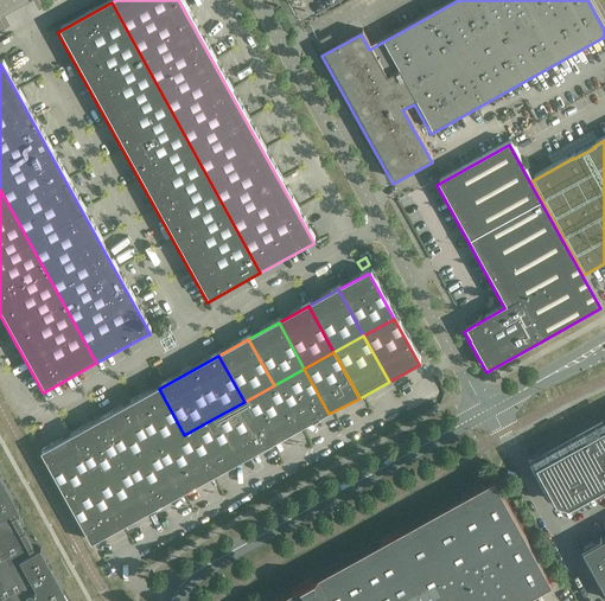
[(329,414),(304,369),(274,385),(299,430),(329,414)]
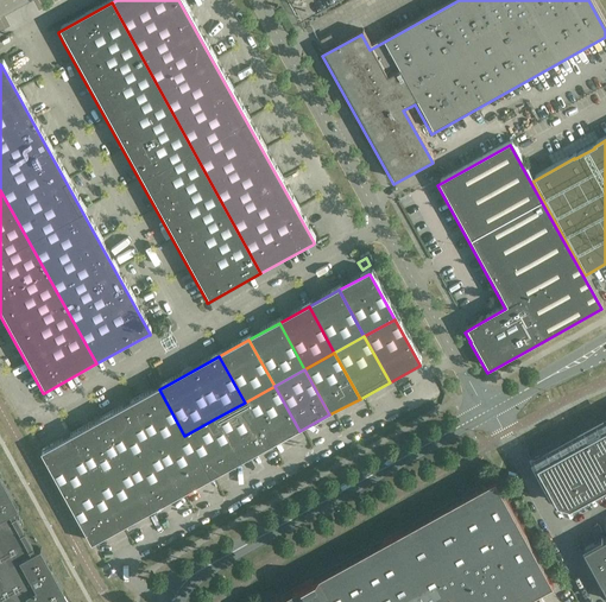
[(300,431),(275,386),(245,403),(270,448),(300,431)]
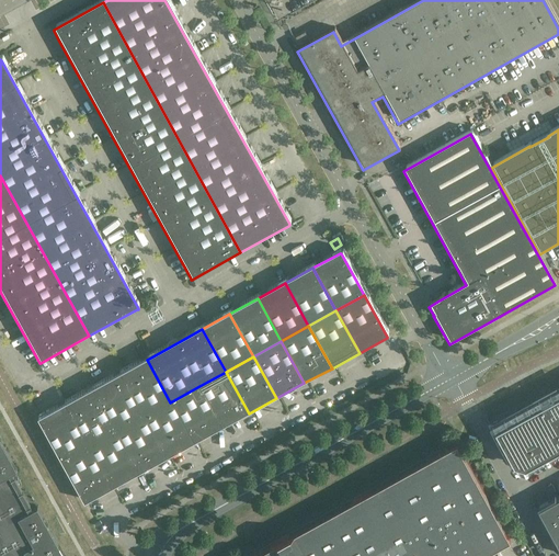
[(170,403),(147,360),(120,375),(143,417),(170,403)]
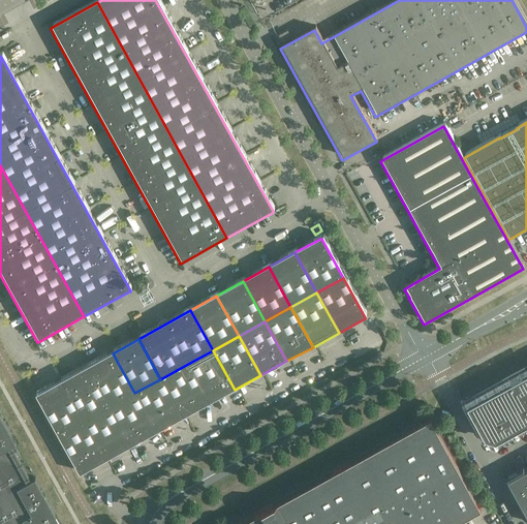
[(235,390),(213,350),(186,365),(209,404),(235,390)]
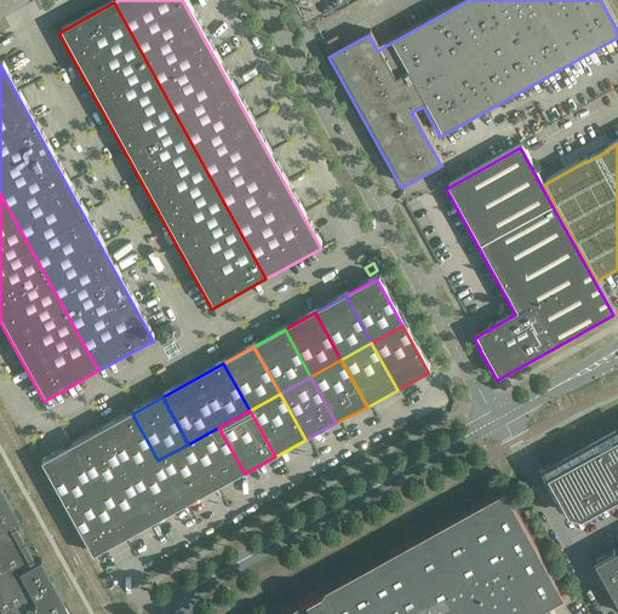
[(158,460),(132,414),(101,431),(127,477),(158,460)]
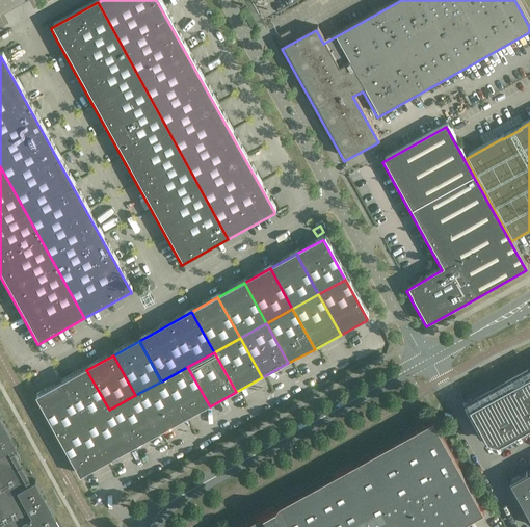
[(210,406),(187,367),(161,381),(183,421),(210,406)]
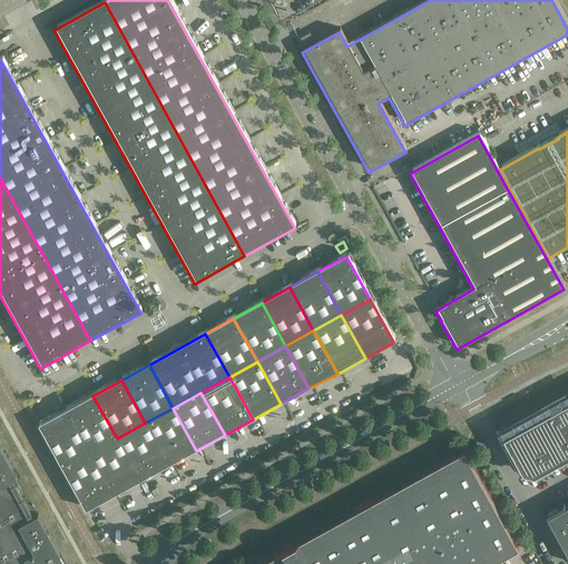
[(560,463),(567,458),(567,395),(496,435),(499,442),(501,441),(520,475),(524,476),(522,478),(529,480),(529,478),(532,478),(560,463)]
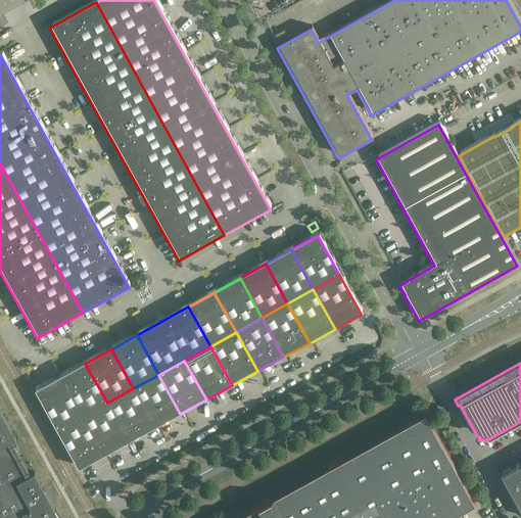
[(107,403),(85,364),(59,378),(81,417),(107,403)]
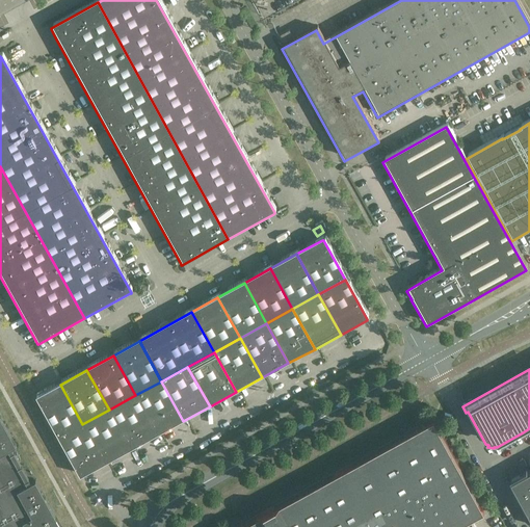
[(183,421),(161,381),(135,395),(157,436),(183,421)]
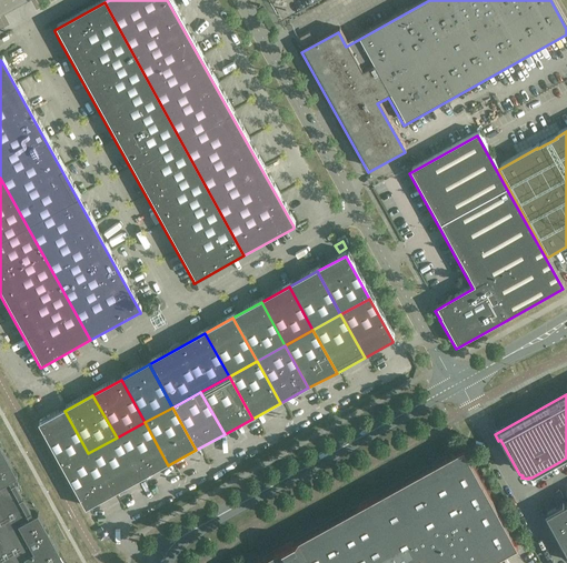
[(88,453),(65,411),(37,425),(37,426),(37,428),(60,469),(88,453)]
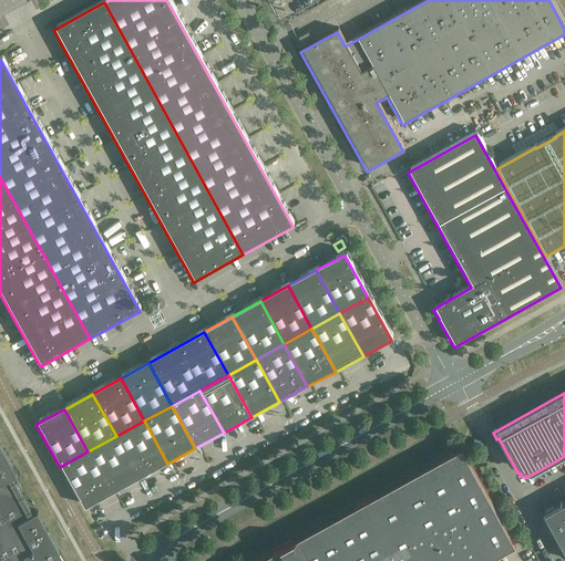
[(167,464),(144,421),(116,436),(140,479),(167,464)]
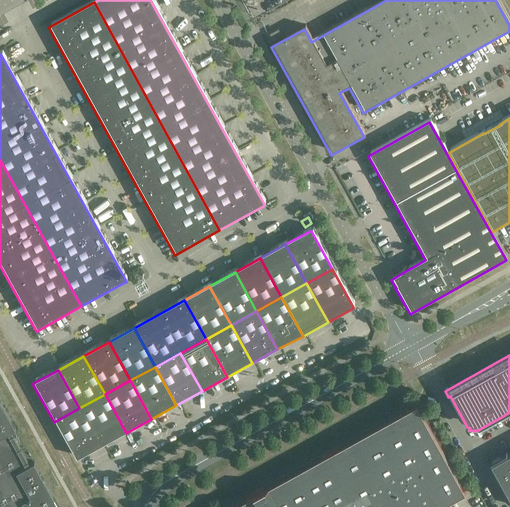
[(105,394),(79,408),(54,422),(75,460),(75,461),(76,461),(126,433),(105,394)]
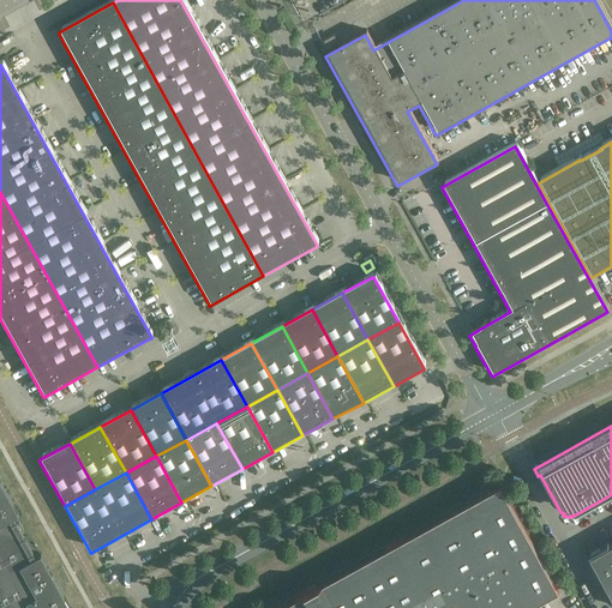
[(17,519),(0,489),(0,528),(11,522),(17,519)]
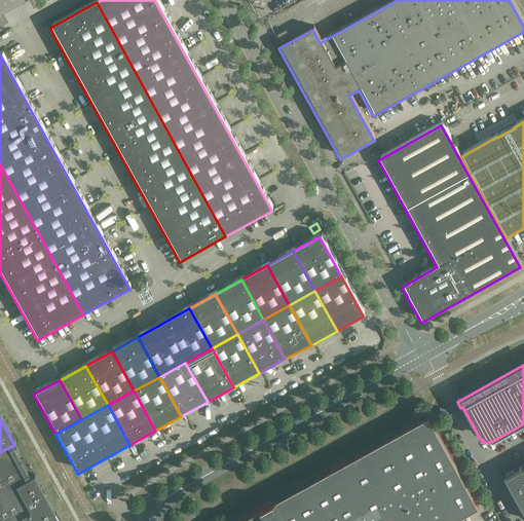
[(455,520),(476,510),(426,419),(240,520),(455,520)]
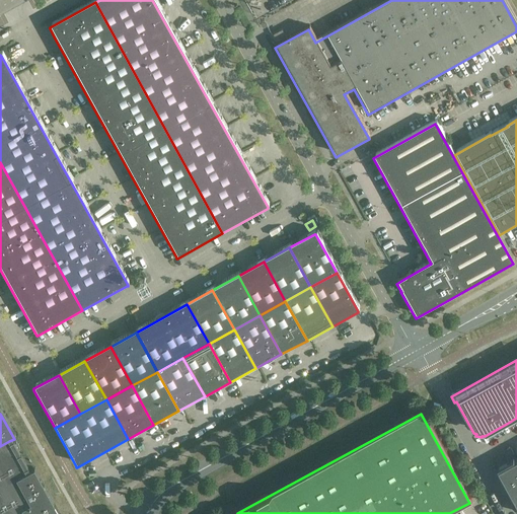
[(55,513),(32,472),(28,475),(9,441),(0,446),(0,513),(55,513)]
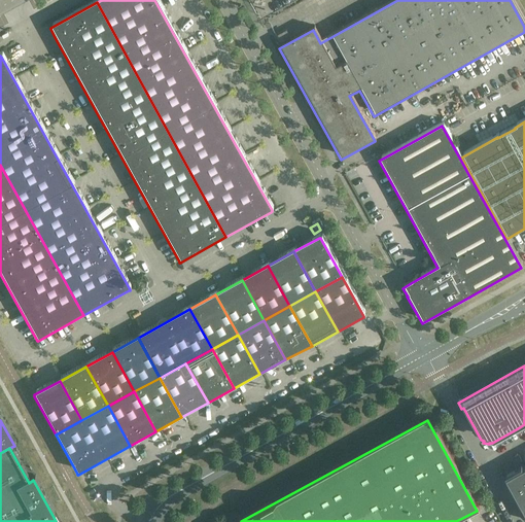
[(524,489),(524,468),(503,481),(513,496),(524,489)]
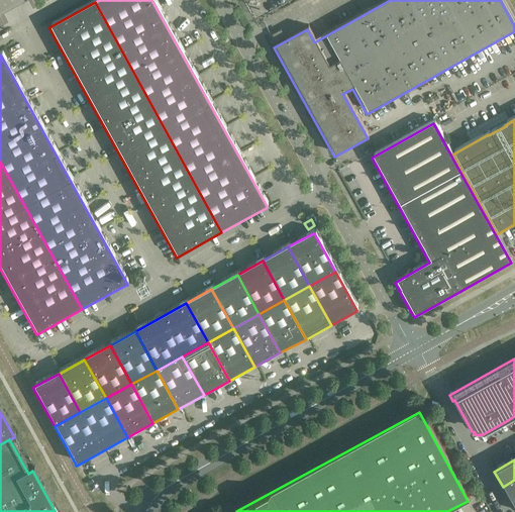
[(514,497),(514,480),(503,487),(510,501),(514,497)]
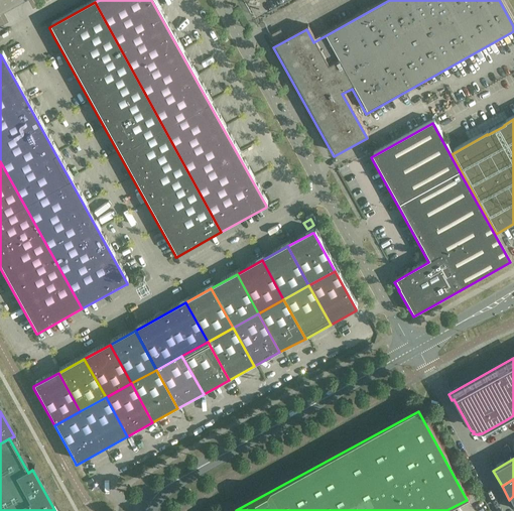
All buildings are outlined.
